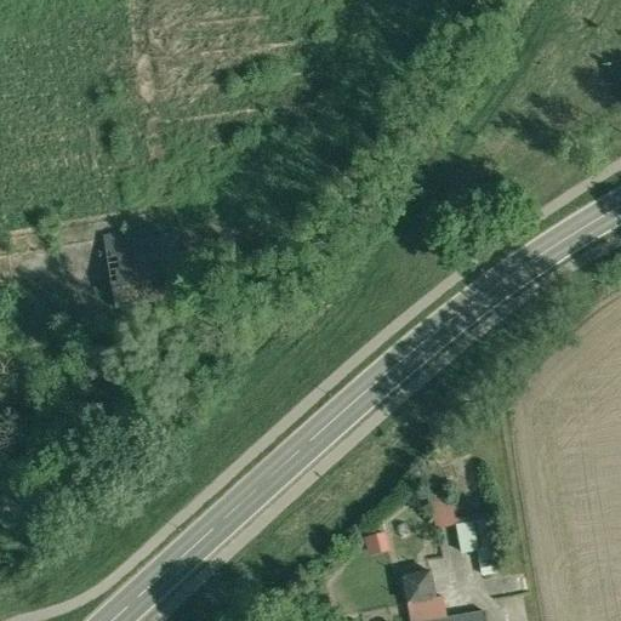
[(104,235),(109,269),(118,268),(124,308),(188,297),(177,233),(154,237),(152,227),(104,235)]
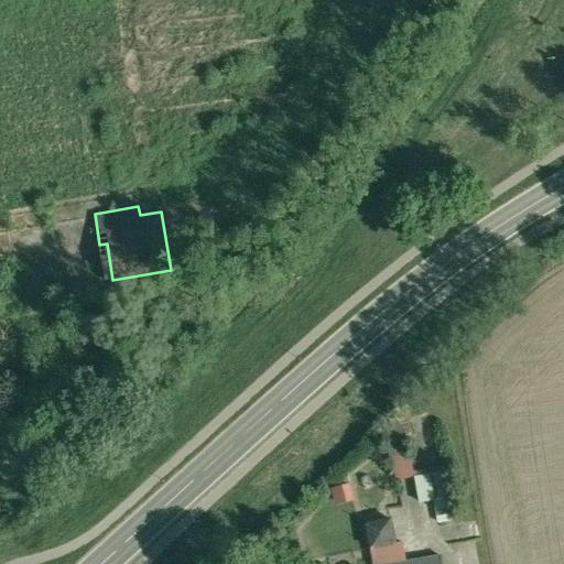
[(413,472),(414,477),(429,474),(444,470),(443,466),(413,472)]
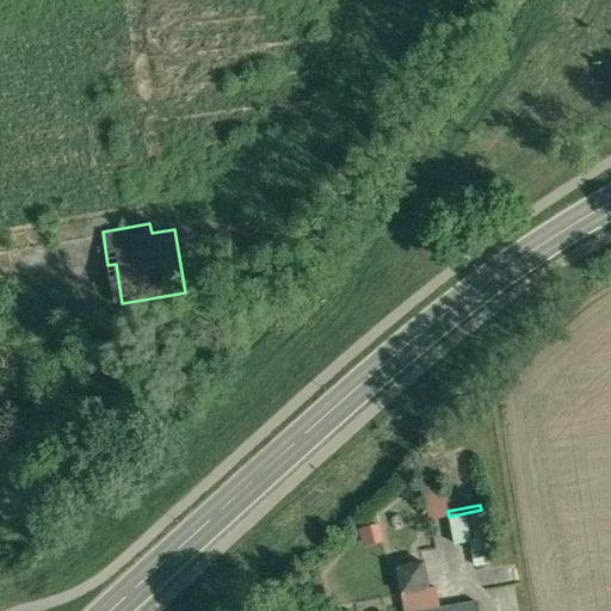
[(481,510),(464,513),(470,542),(475,567),(492,563),(481,510)]
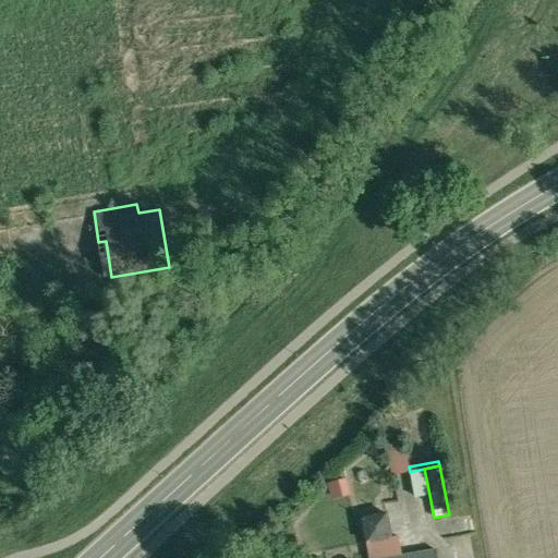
[(424,469),(410,472),(415,498),(429,495),(424,469)]
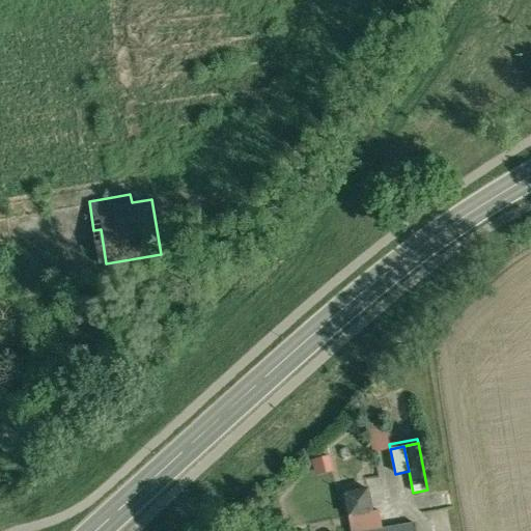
[(315,475),(333,471),(329,455),(312,459),(315,475)]
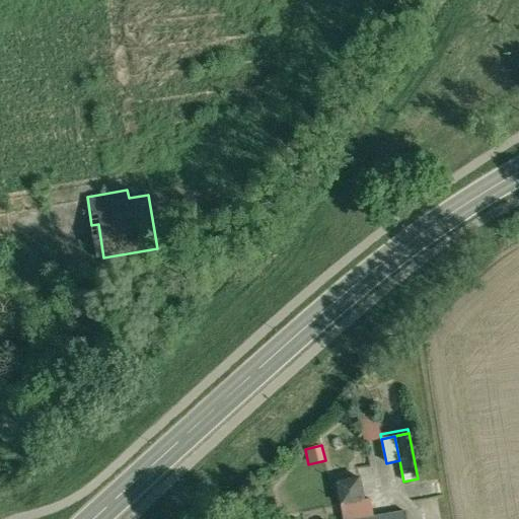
[(336,482),(341,506),(365,501),(361,475),(336,482)]
